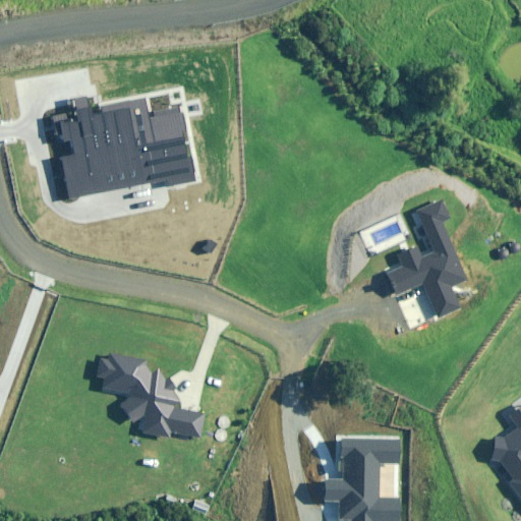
[(59,156),(67,200),(166,181),(167,186),(194,181),(181,109),(149,115),(146,101),(91,111),(88,97),(73,100),(75,110),(50,114),(55,141),(68,139),(71,154),(59,156)]
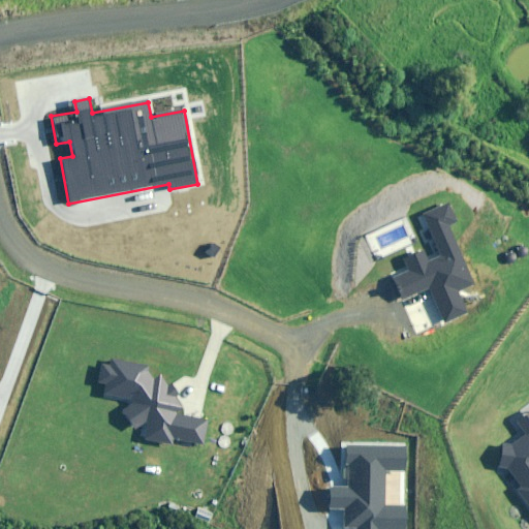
[(392,277),(401,297),(428,285),(443,321),(466,311),(456,288),(471,281),(446,227),(456,222),(447,204),(421,216),(438,255),(431,258),(425,246),(400,256),(406,270),(392,277)]
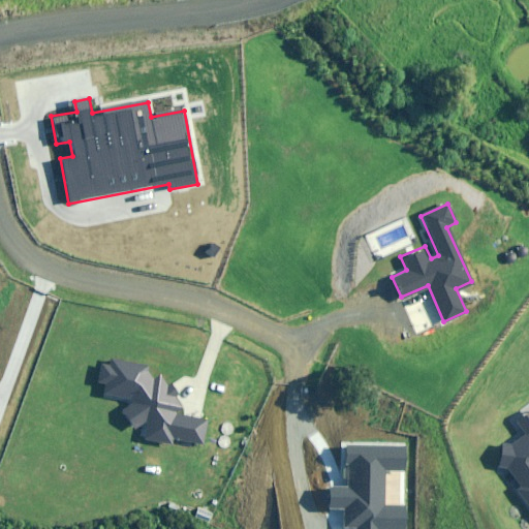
[(106,383),(104,394),(131,399),(132,403),(121,411),(134,430),(146,422),(143,440),(174,445),(175,440),(206,445),(210,418),(176,413),(176,409),(180,407),(175,396),(178,395),(172,383),(167,385),(161,375),(154,377),(148,366),(111,359),(110,366),(101,364),(98,382),(106,383)]
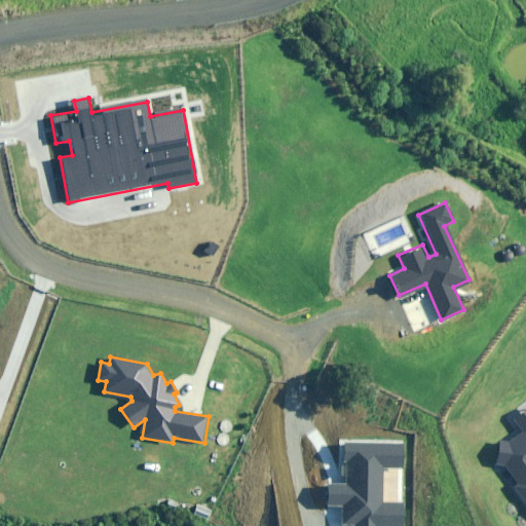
[(500,442),(495,462),(503,464),(518,485),(515,487),(525,502),(525,410),(514,419),(522,431),(506,443),(500,442)]
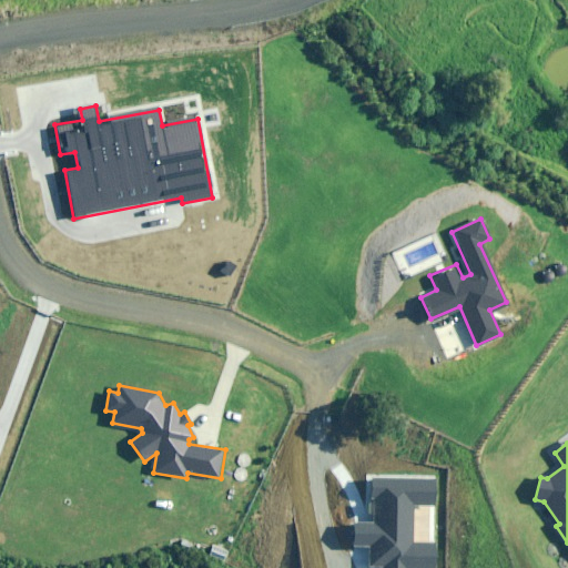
[(436,567),(438,543),(413,541),(414,507),(437,507),(438,478),(369,476),(369,500),(373,500),(372,523),(354,523),(353,546),(369,546),(368,566),(386,566),(385,567),(436,567)]
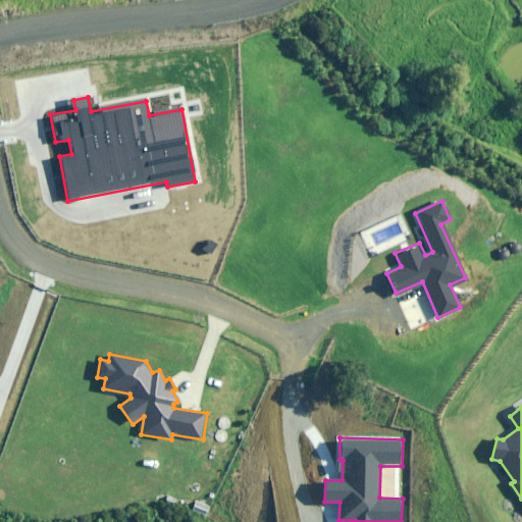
All buildings are outlined.
